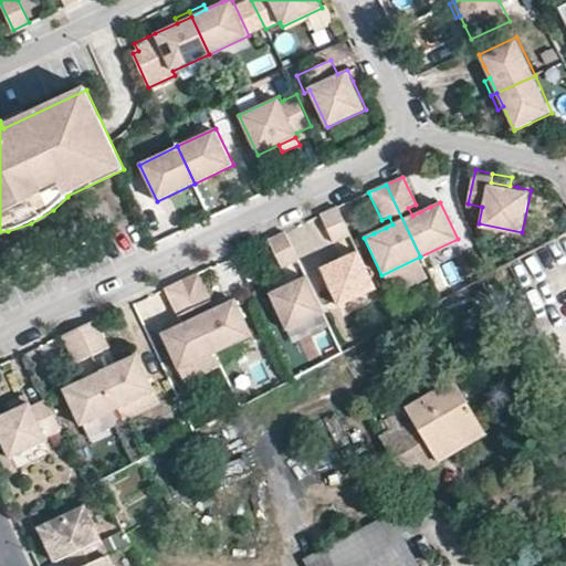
[(419,212),(416,205),(408,208),(412,216),(419,212)]
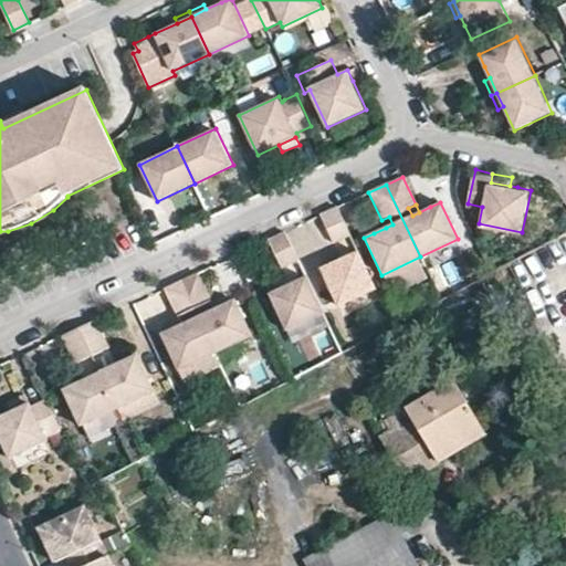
[(349,236),(336,207),(318,216),(332,243),(349,236)]
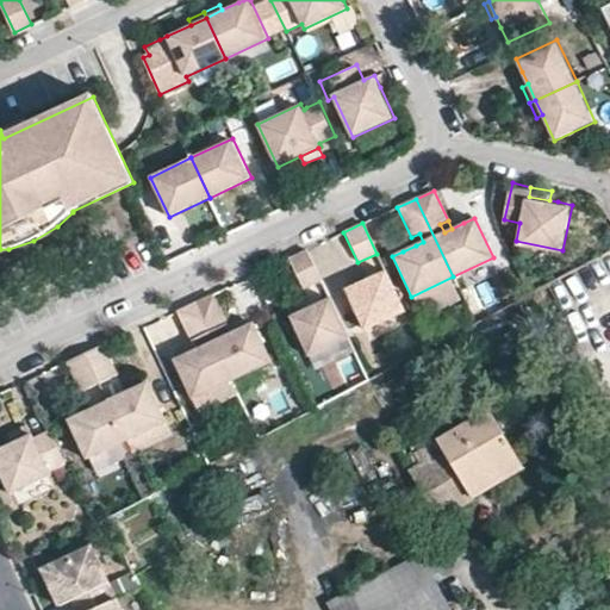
[(419,234),(411,237),(416,246),(423,242),(419,234)]
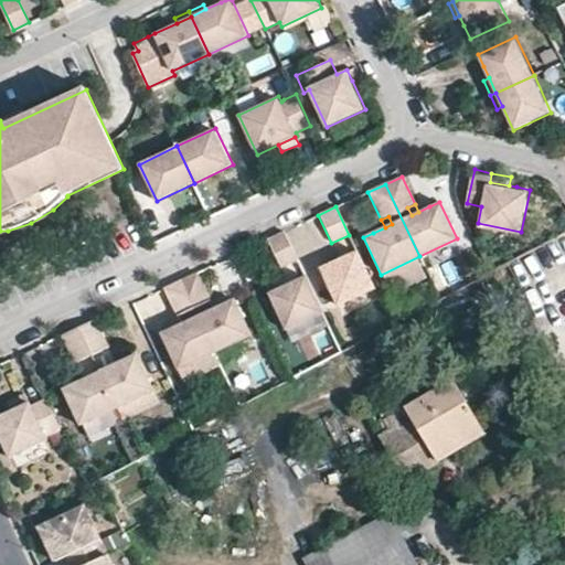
[(297,260),(284,232),(267,240),(280,268),(297,260)]
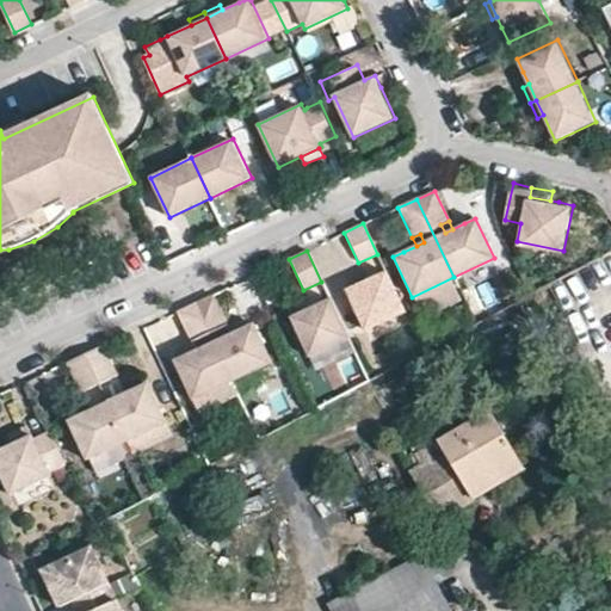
[(405,314),(386,273),(357,287),(346,291),(365,332),(405,314)]
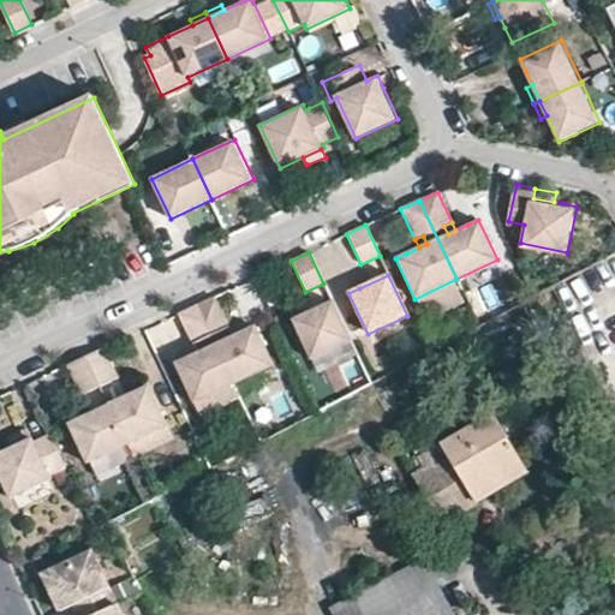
[(457,279),(415,299),(425,322),(467,303),(457,279)]
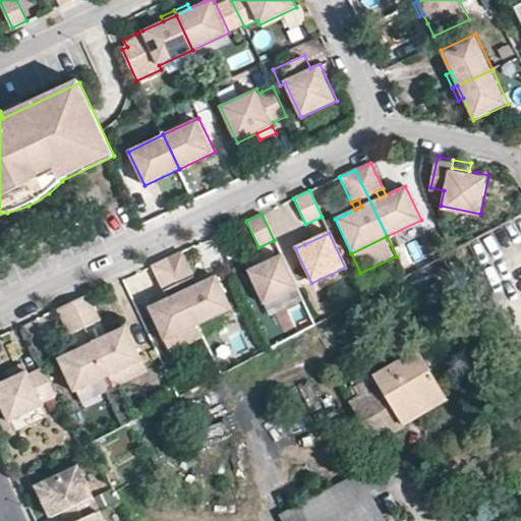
[(187,282),(194,279),(181,251),(166,258),(198,327),(232,311),(216,278),(208,282),(197,287),(191,290),(187,282)]
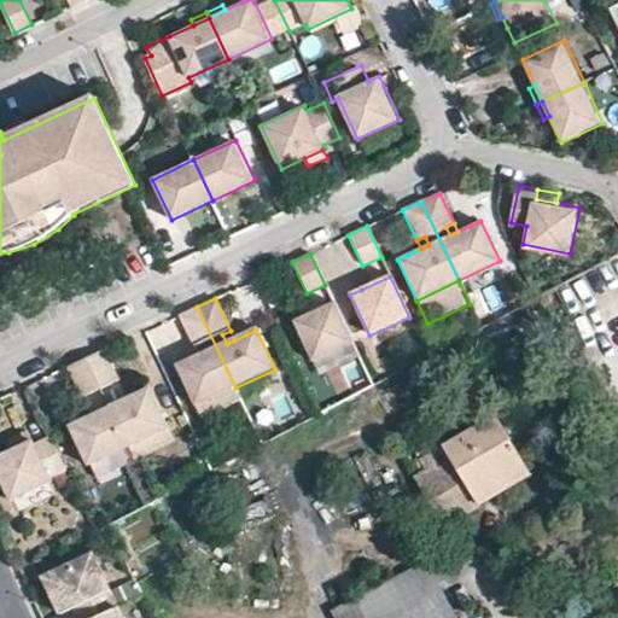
[(353,343),(333,303),(305,316),(293,322),(313,361),(353,343)]
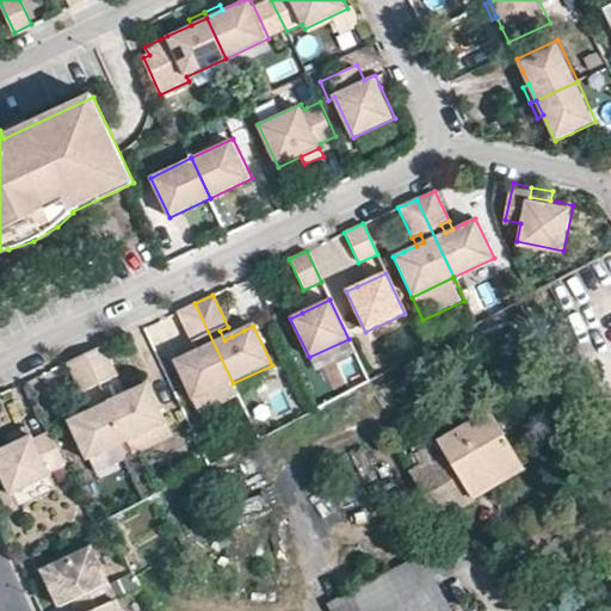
[(233,383),(195,303),(176,313),(190,345),(198,341),(202,350),(195,353),(185,358),(174,363),(193,402),(233,383)]
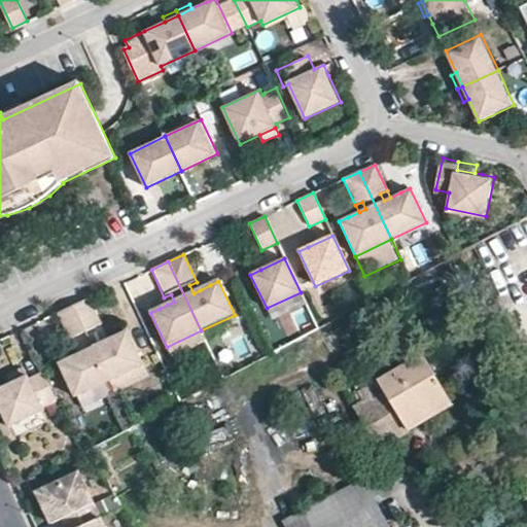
[(189,285),(194,293),(200,290),(197,282),(189,285)]
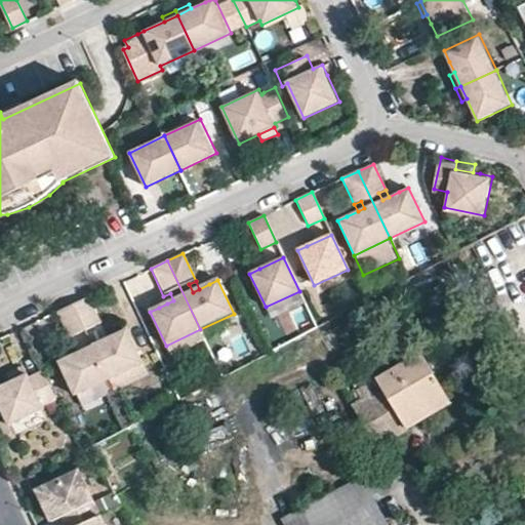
[(167,304),(173,300),(170,293),(163,296),(167,304)]
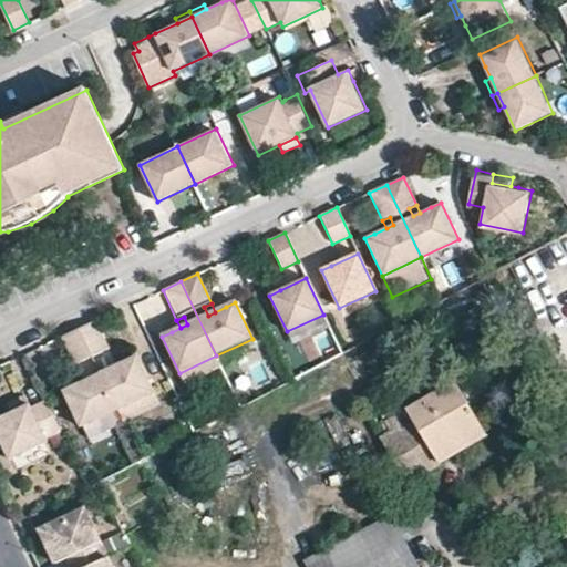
[(109,349),(95,321),(78,328),(91,357),(109,349)]
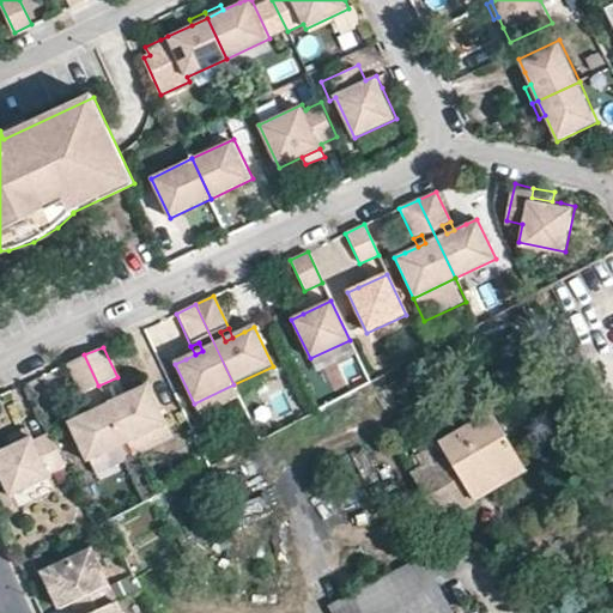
[(98,386),(84,354),(66,364),(80,394),(98,386)]
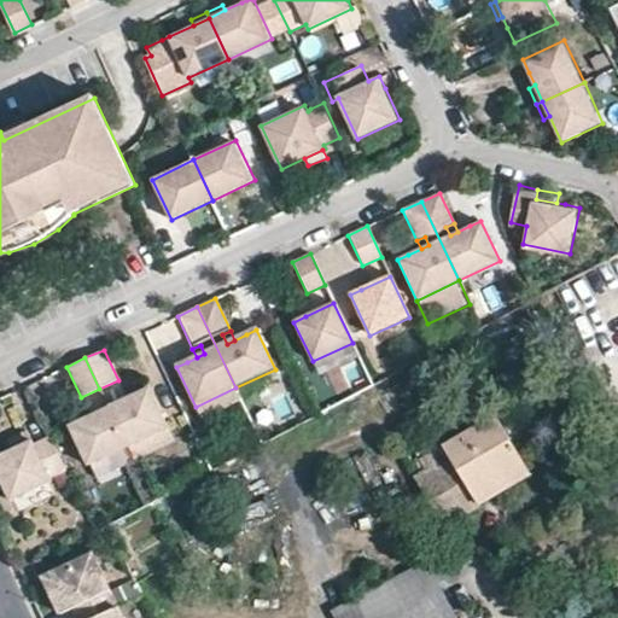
[(167,427),(149,388),(138,394),(109,407),(127,447),(167,427)]
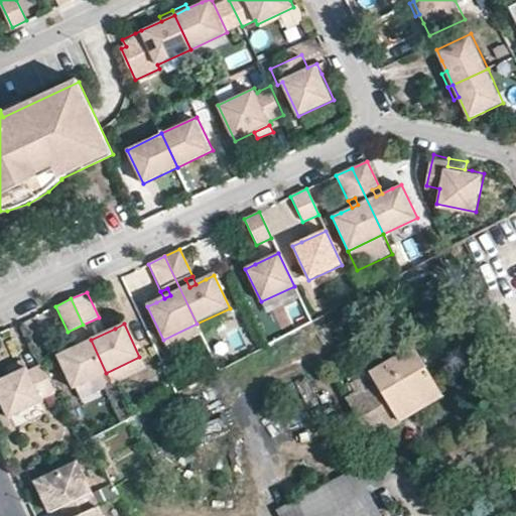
[(106,373),(91,340),(66,352),(56,356),(73,389),(106,373)]
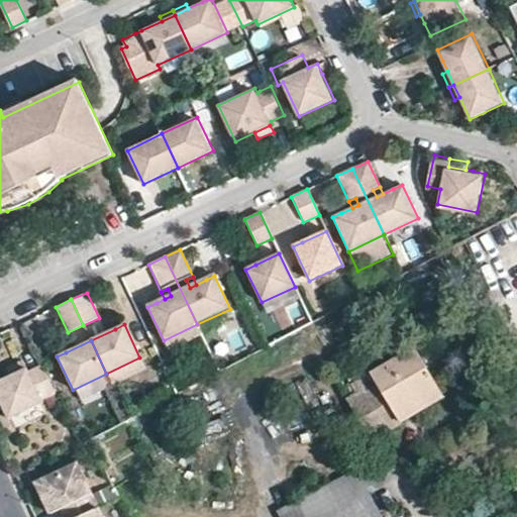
[(355,395),(346,400),(371,441),(400,424),(396,416),(438,390),(414,348),(351,387),(355,395)]
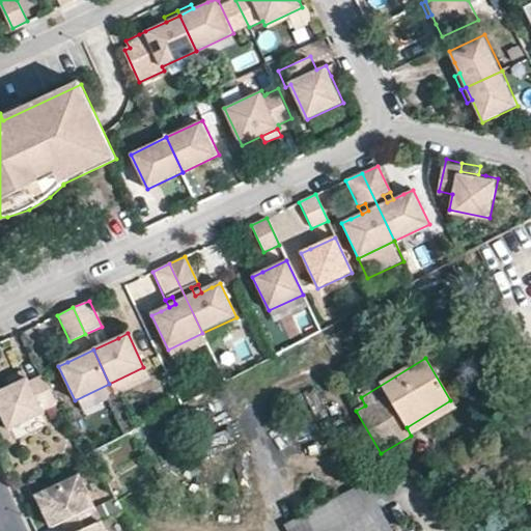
[(11,389),(28,381),(24,372),(7,381),(11,389)]
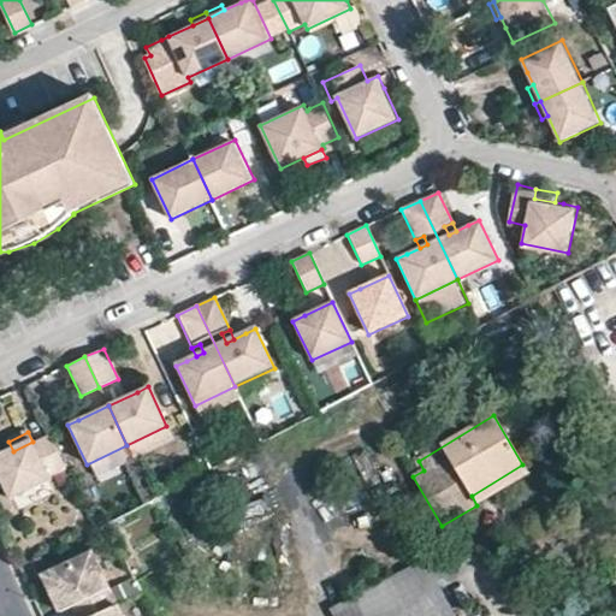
[(66,471),(51,438),(41,443),(34,445),(33,442),(13,451),(0,456),(0,480),(11,502),(13,501),(52,483),(49,478),(66,471)]
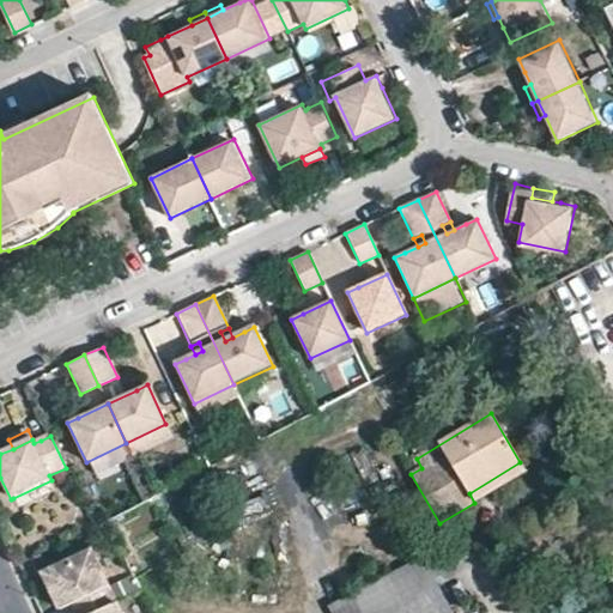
[(93,612),(115,602),(91,552),(43,575),(56,602),(61,600),(65,608),(73,605),(76,612),(93,612)]
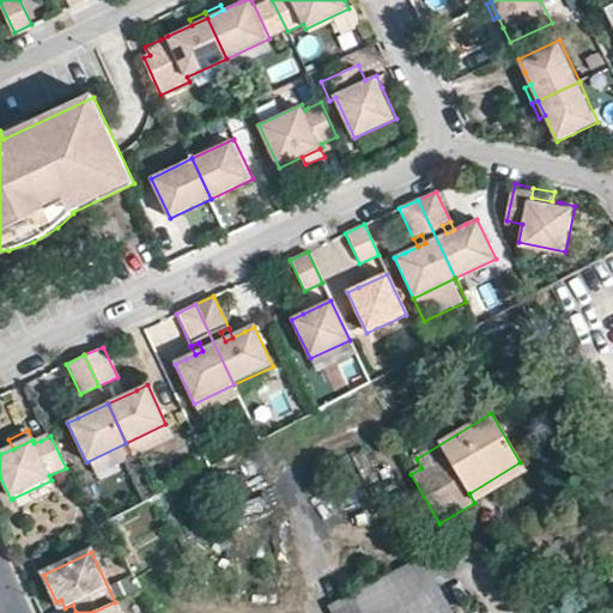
[(438,584),(425,558),(390,576),(405,602),(438,584)]
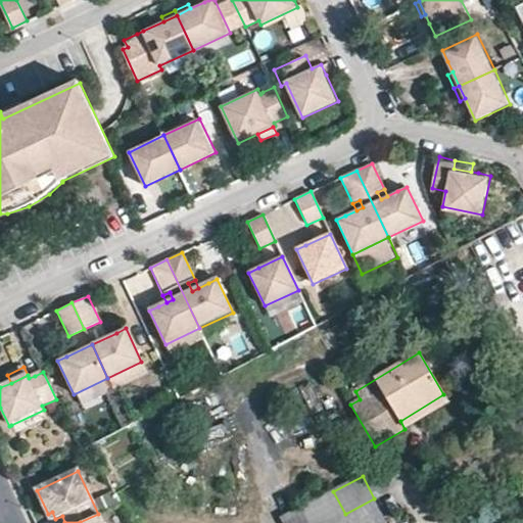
[(387,522),(374,498),(345,514),(333,491),(281,519),(282,522),(387,522)]
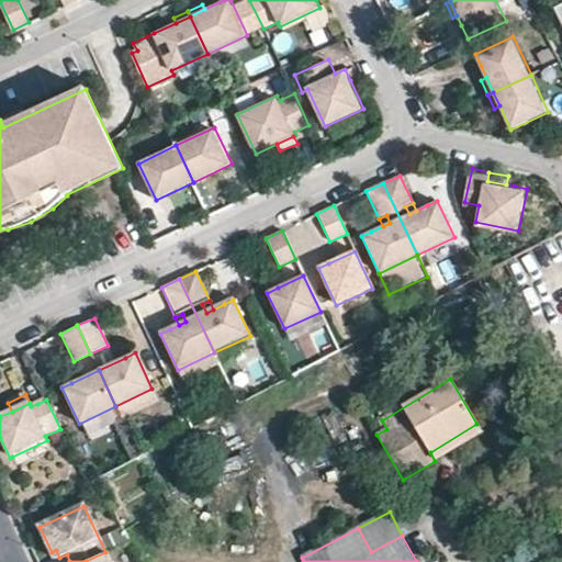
[(110,561),(105,552),(86,561),(110,561)]
